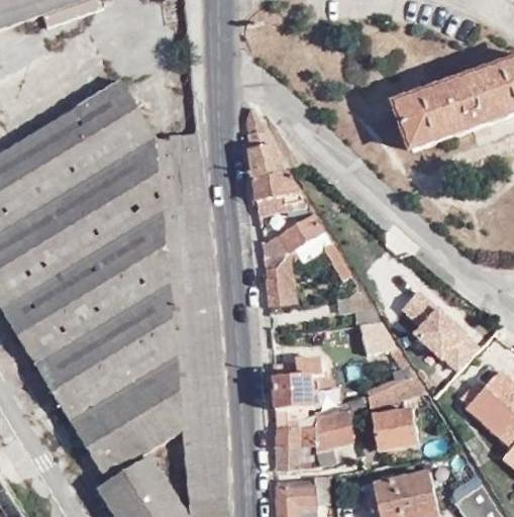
[(0,28),(81,0),(0,0),(0,28)]
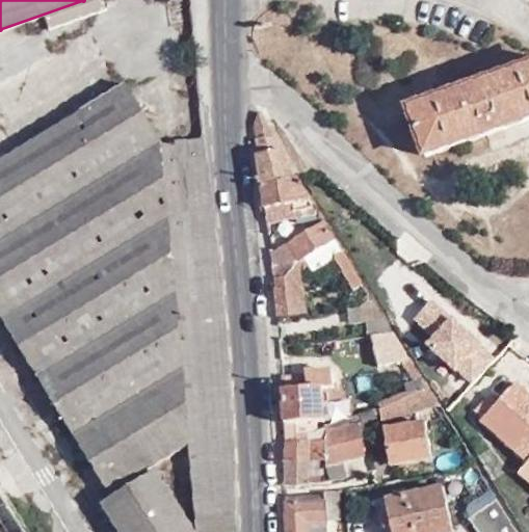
[(528,62),(406,106),(423,152),(528,114),(528,62)]
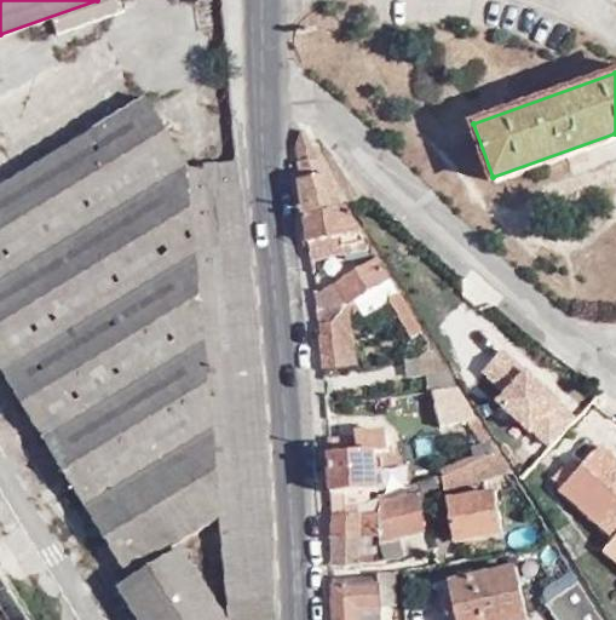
[(229,619),(272,619),(271,562),(269,500),(265,428),(257,325),(241,159),(189,164),(148,92),(0,182),(0,361),(128,570),(220,515),(229,619)]
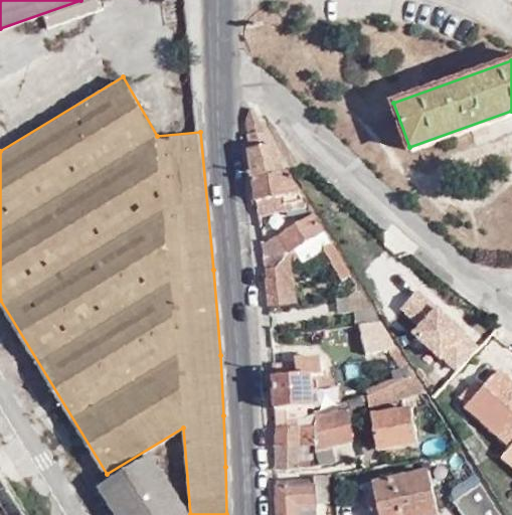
[(288,170),(261,122),(250,106),(246,125),(252,177),(288,170)]
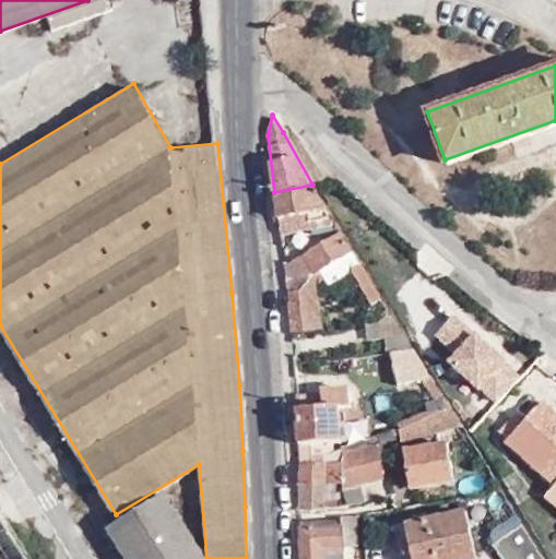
[(274,192),(278,219),(328,211),(317,192),(312,185),(274,192)]
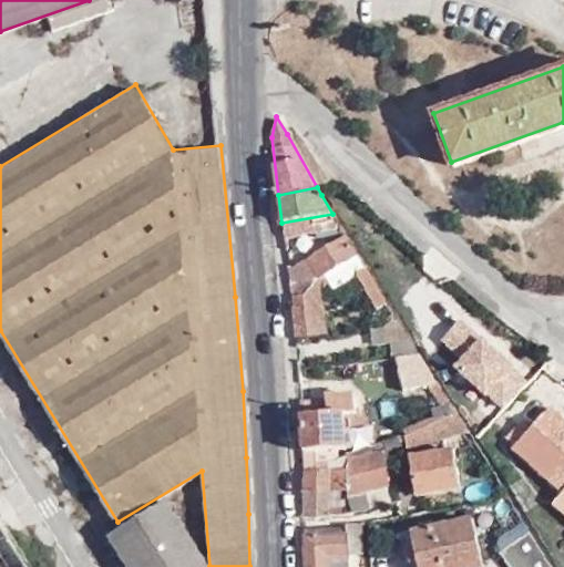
[(284,240),(341,230),(332,214),(282,223),(284,240)]
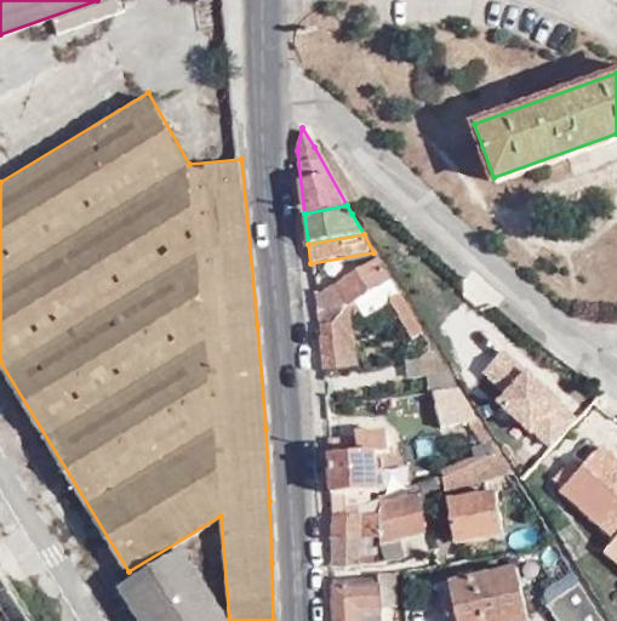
[(338,283),(352,307),(355,305),(392,284),(380,262),(338,283)]
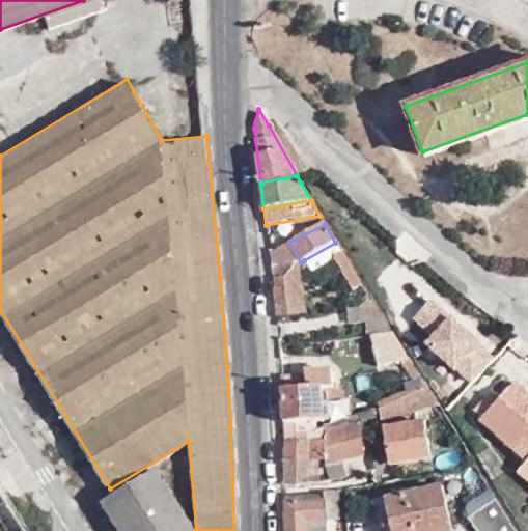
[(301,262),(289,242),(269,253),(270,260),(282,258),(285,277),(301,262)]
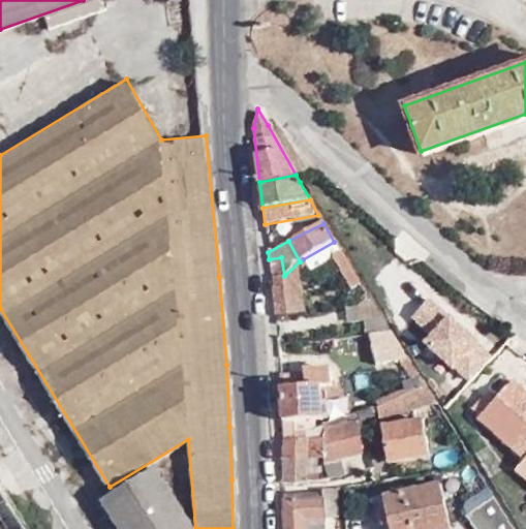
[(334,242),(303,259),(307,267),(310,272),(334,259),(341,255),(334,242)]
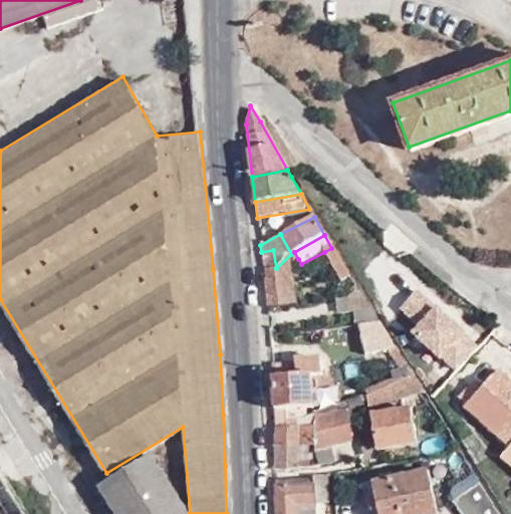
[(349,279),(331,248),(324,252),(341,283),(349,279)]
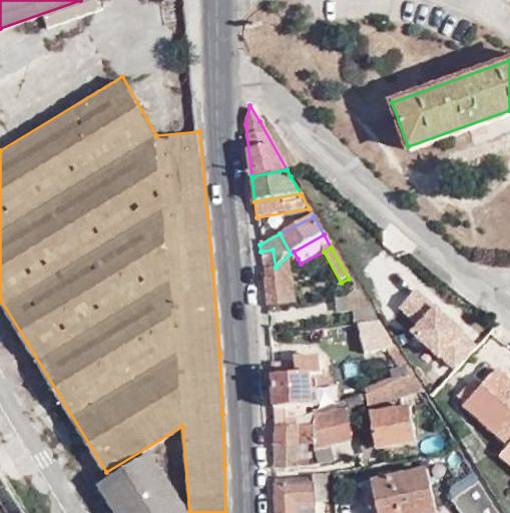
[(273,249),(261,251),(263,270),(276,268),(273,249)]
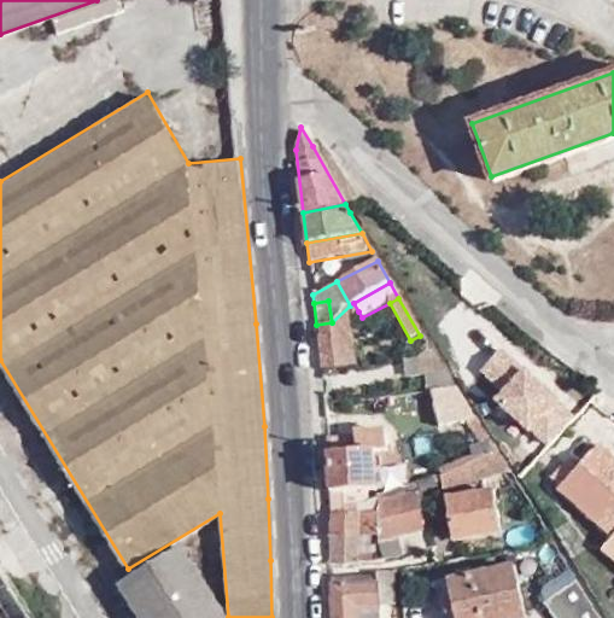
[(350,305),(341,314),(349,318),(358,312),(354,303),(350,305)]
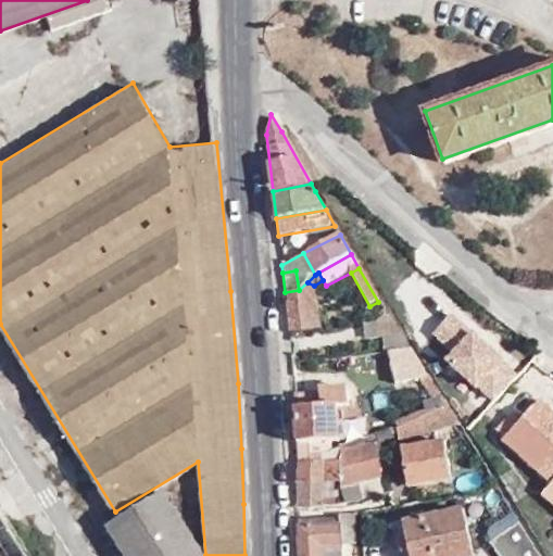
[(308,282),(299,290),(285,292),(285,297),(305,295),(311,329),(321,329),(314,286),(308,282)]
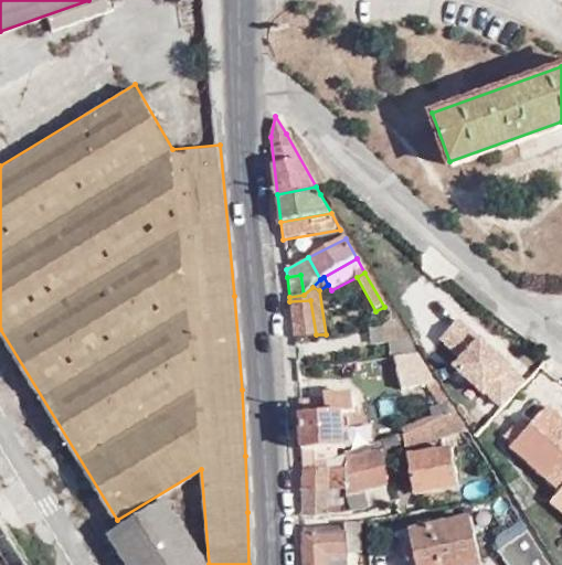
[(310,300),(289,301),(293,337),(316,334),(310,300)]
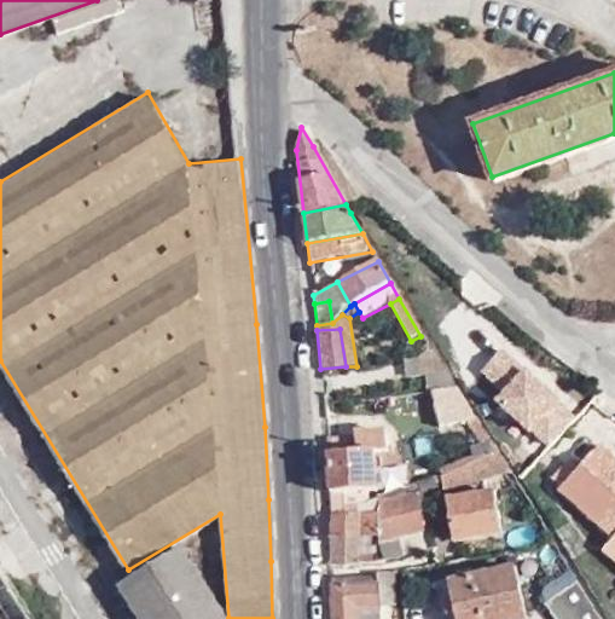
[(412,376),(424,374),(423,392),(454,388),(431,353),(429,348),(416,357),(410,357),(412,376)]
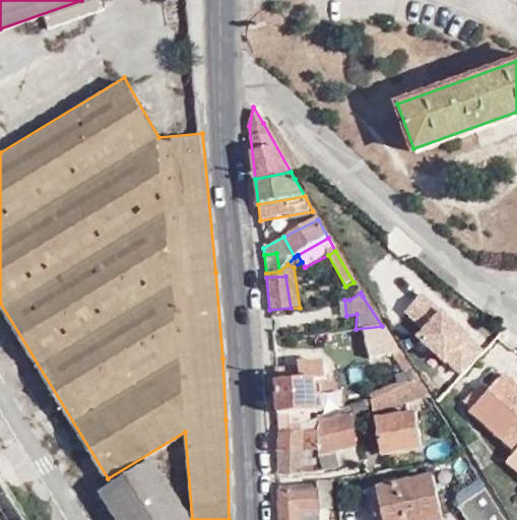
[(398,310),(388,317),(404,342),(415,335),(398,310)]
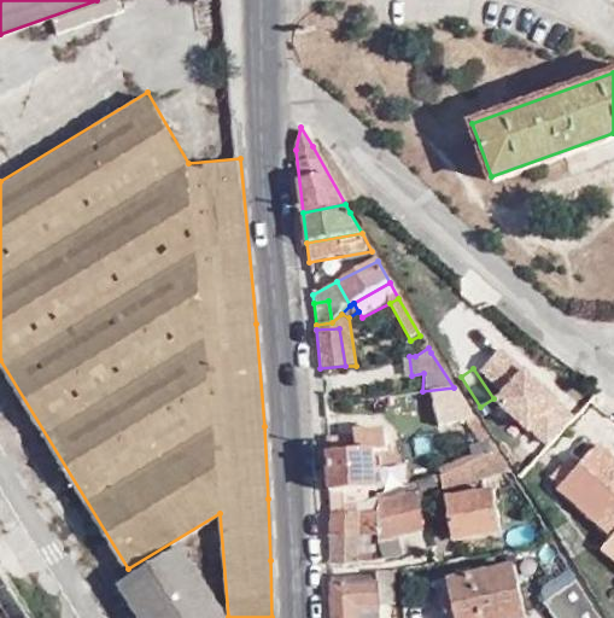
[(472,413),(454,388),(428,391),(436,424),(461,417),(472,413)]
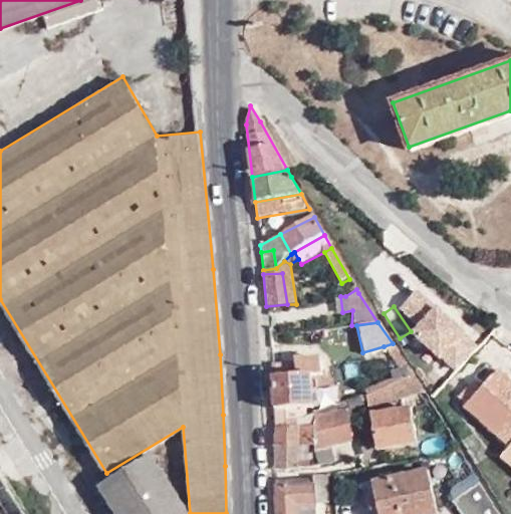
[(384,346),(399,366),(408,362),(393,343),(384,346)]
